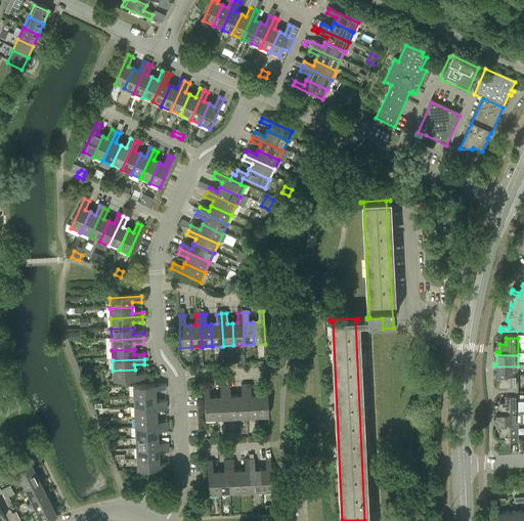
[(518,378),(518,366),(493,366),(493,370),(496,370),(496,378),(518,378)]
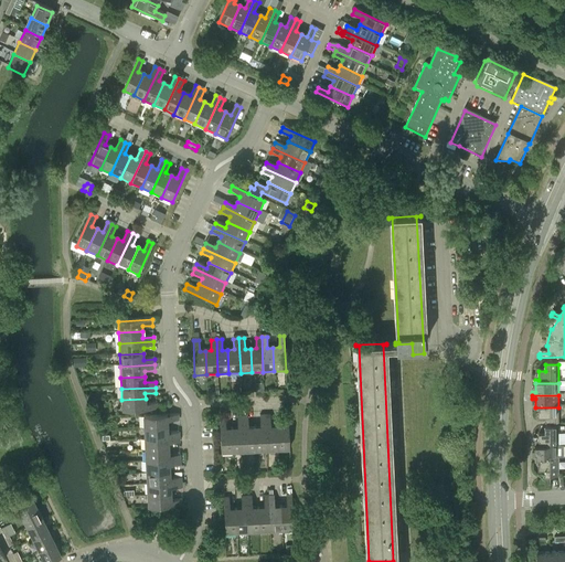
[(146,399),(121,400),(123,412),(157,411),(157,404),(146,405),(146,399)]
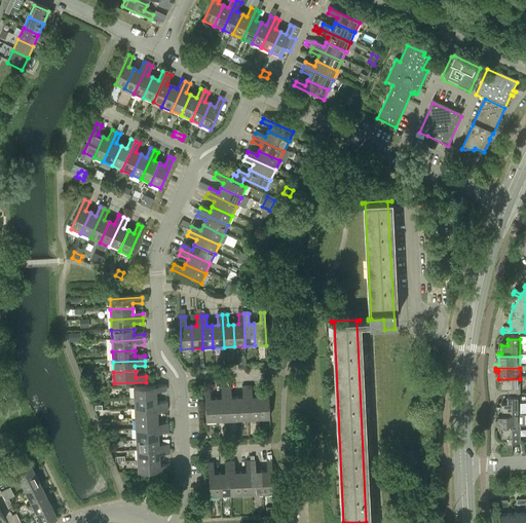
[(520,397),(520,396),(520,379),(498,379),(498,381),(501,381),(501,390),(508,390),(508,397),(520,397)]
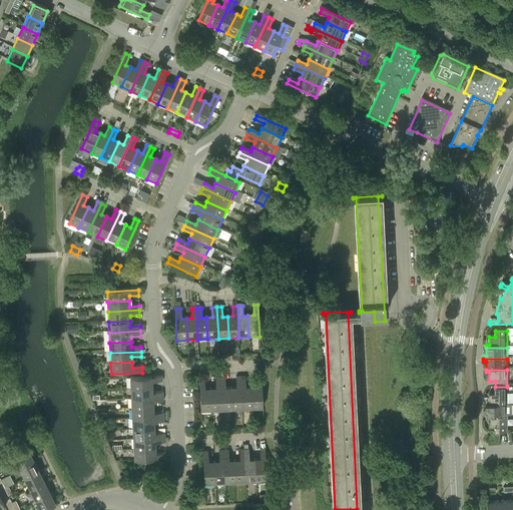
[(130,380),(130,390),(152,389),(152,384),(161,383),(161,378),(130,380)]
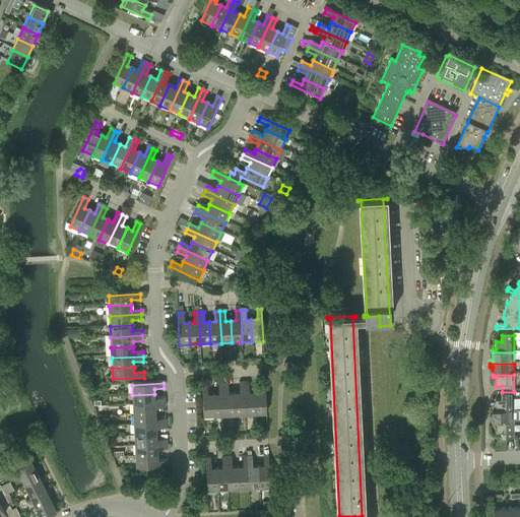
[(245,415),(256,415),(254,393),(250,393),(249,383),(244,384),(245,415)]
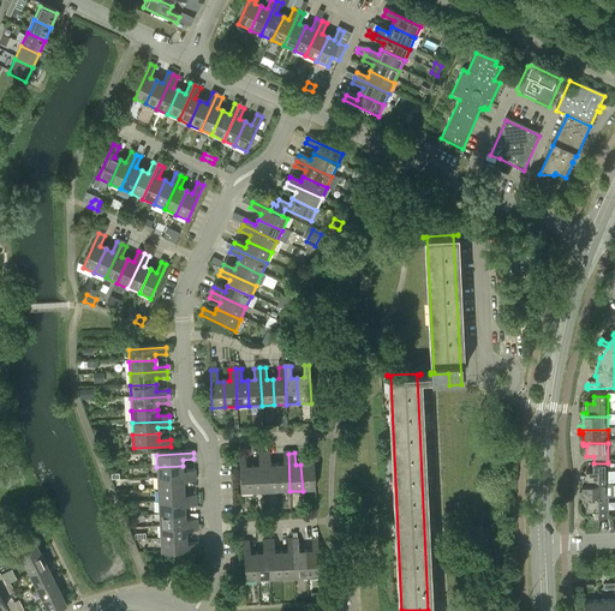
[(308,465),(300,465),(303,491),(316,490),(314,453),(308,453),(308,465)]
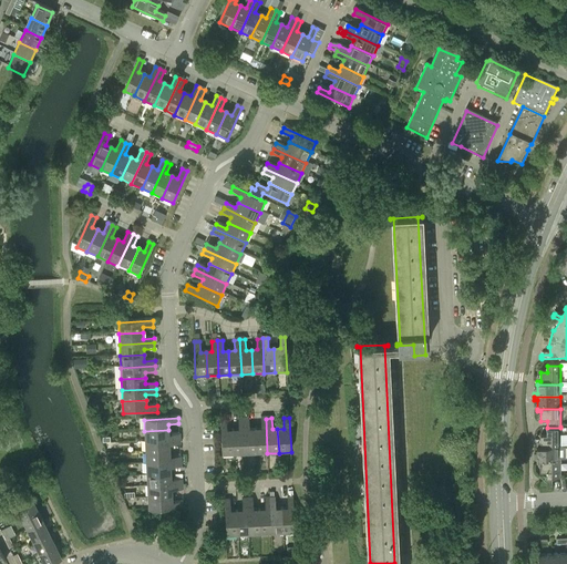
[(245,454),(256,454),(255,430),(249,430),(249,419),(244,420),(245,454)]
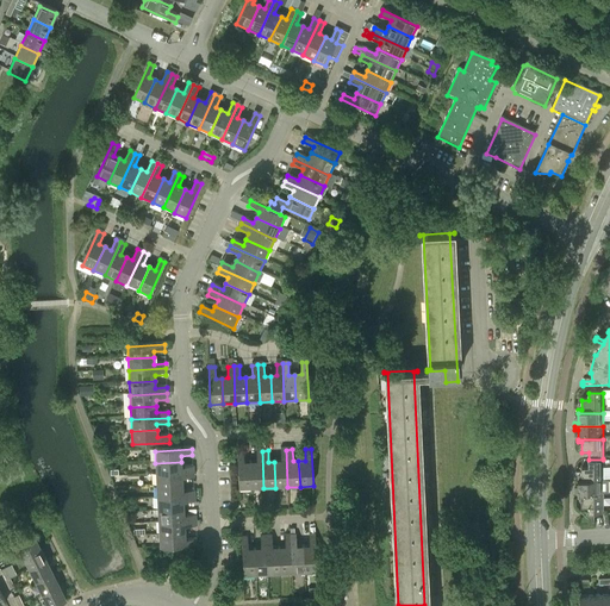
[(275,488),(287,487),(286,450),(280,450),(281,462),(274,462),(275,488)]
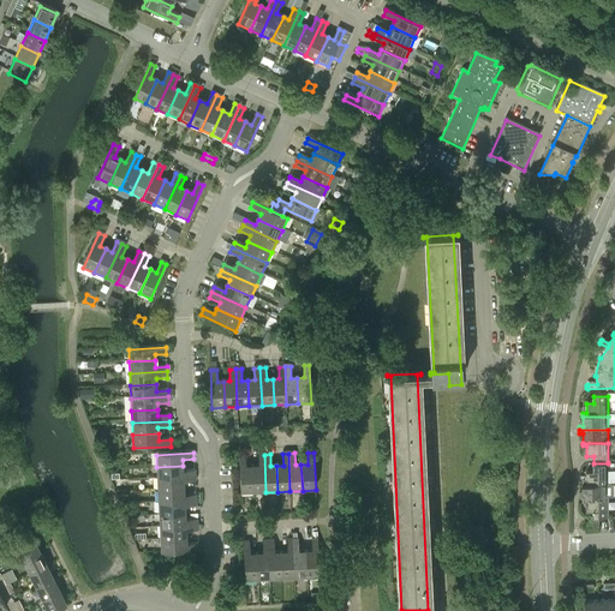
[(240,493),(254,493),(252,467),(246,467),(245,455),(239,456),(240,493)]
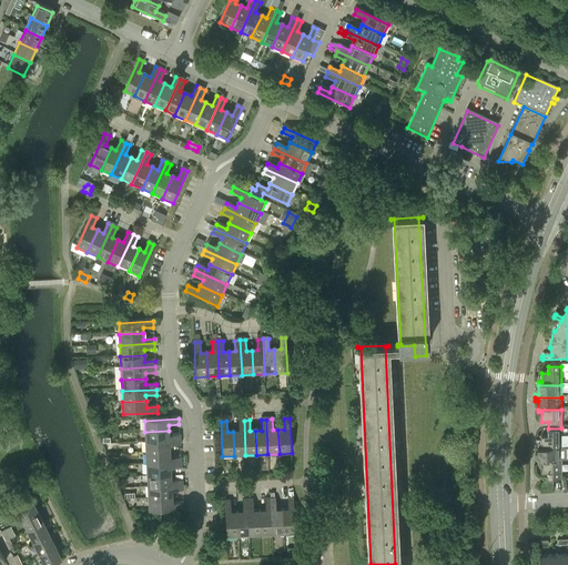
[(234,456),(245,455),(244,421),(239,421),(240,432),(233,432),(234,456)]
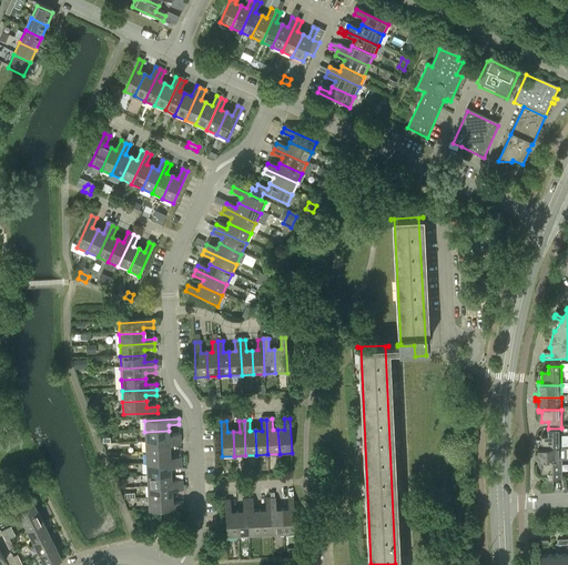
[(169,436),(169,431),(144,432),(145,443),(180,441),(180,436),(169,436)]
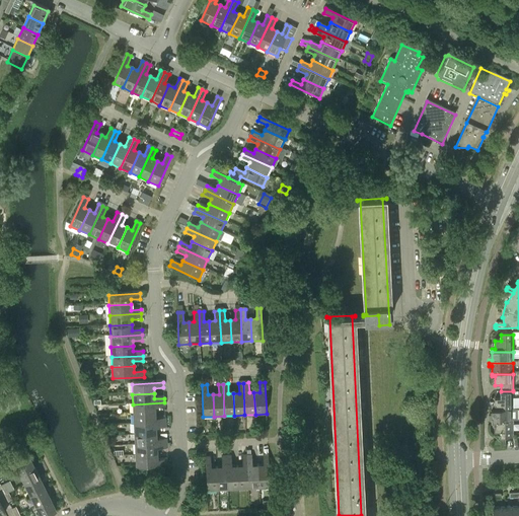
[(495,400),(495,407),(495,409),(492,409),(492,412),(513,412),(513,394),(501,394),(501,400),(495,400)]
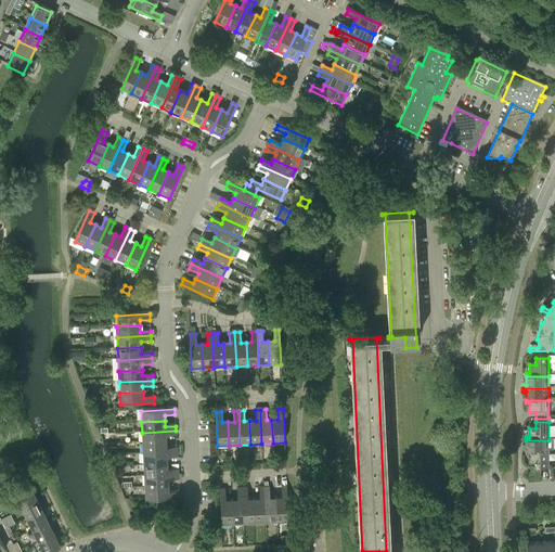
[(142,433),(142,444),(166,443),(165,437),(176,437),(176,431),(142,433)]
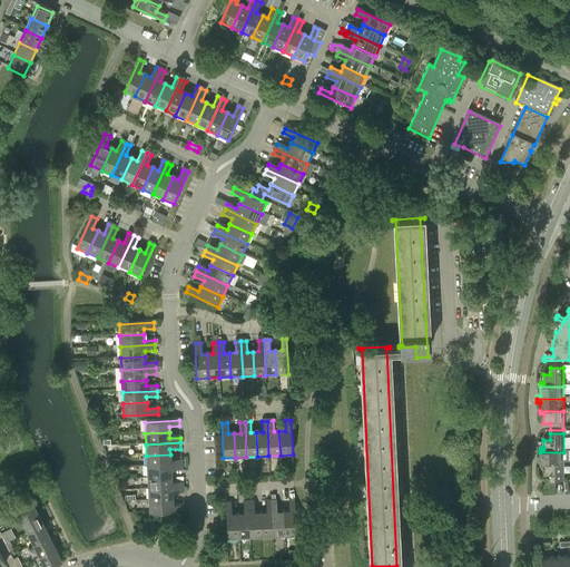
[(537,461),(537,465),(540,465),(563,465),(569,465),(569,452),(563,452),(540,452),(540,461),(537,461)]
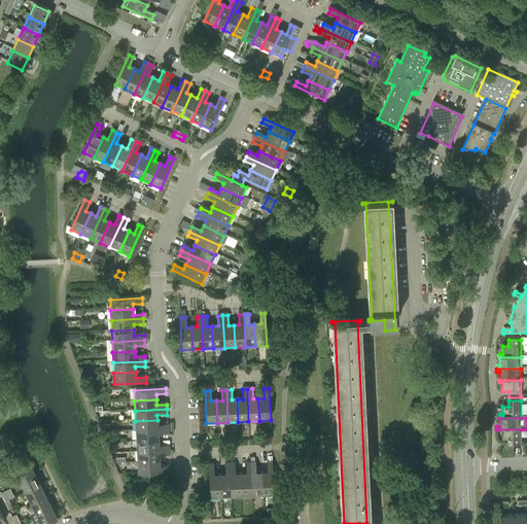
[(157,426),(157,420),(135,421),(136,432),(168,430),(168,425),(157,426)]
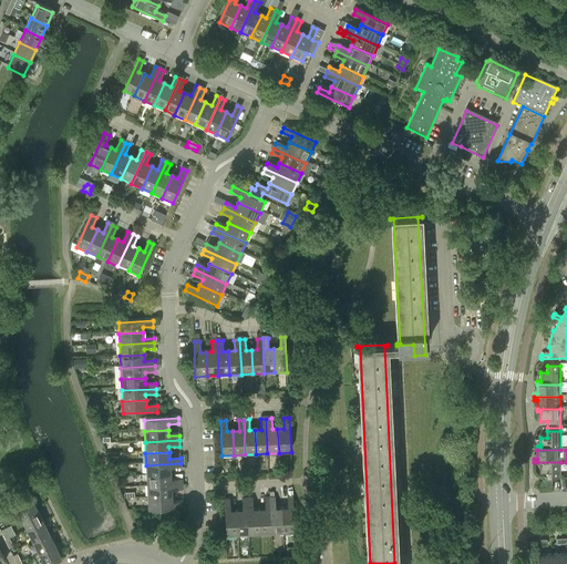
[(537,462),(537,464),(540,464),(540,474),(547,474),(547,481),(560,481),(560,462),(537,462)]
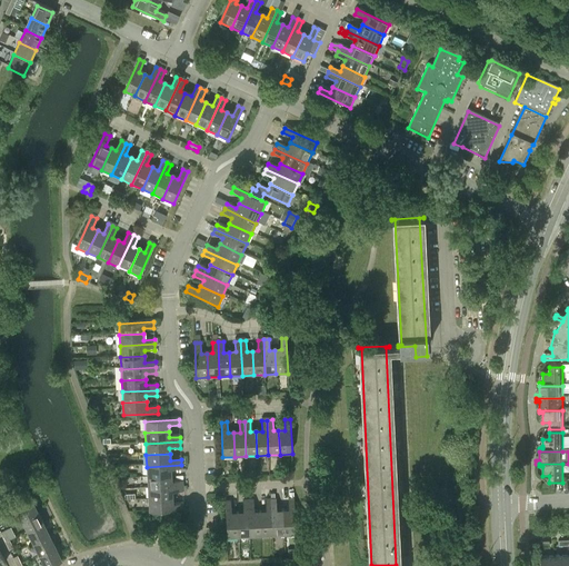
[(147,467),(147,478),(171,476),(170,470),(181,470),(181,465),(147,467)]
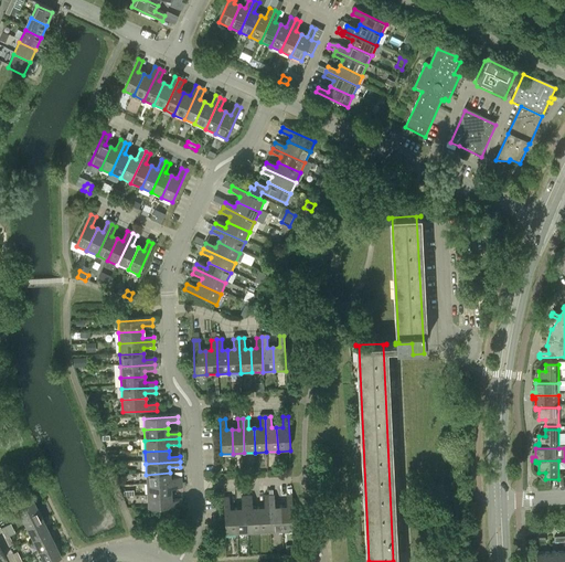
[(170,479),(170,473),(146,475),(147,486),(181,484),(181,478),(170,479)]
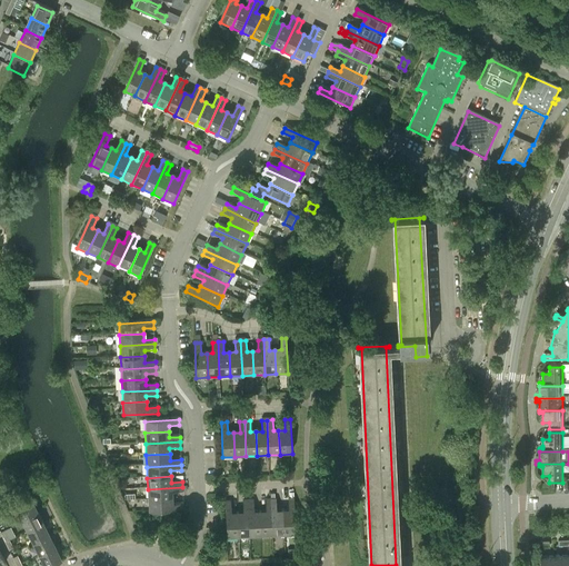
[(148,489),(148,500),(172,499),(171,494),(182,493),(182,487),(148,489)]
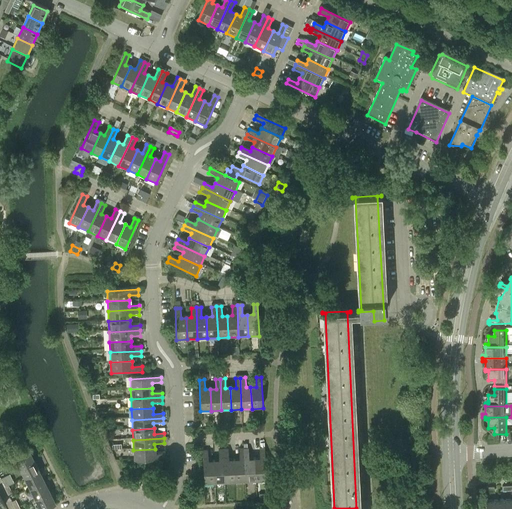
[(155,454),(155,449),(133,450),(134,461),(165,459),(165,453),(155,454)]
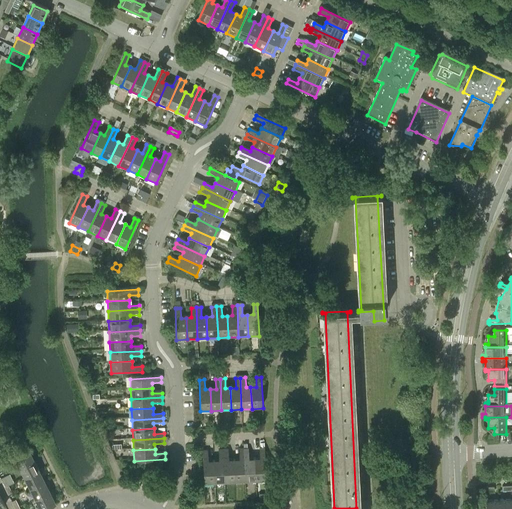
[(13,457),(19,468),(33,461),(27,450),(13,457)]
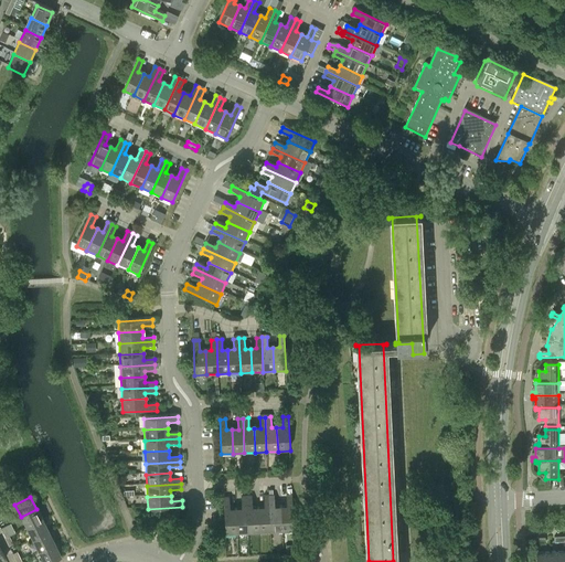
[(270,532),(281,532),(280,508),(275,508),(274,497),(268,498),(270,532)]
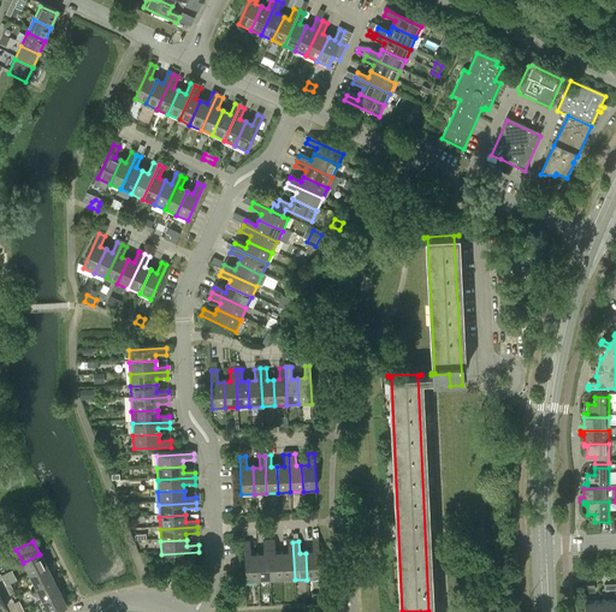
[(306,553),(307,580),(320,578),(319,541),(312,541),(313,552),(306,553)]
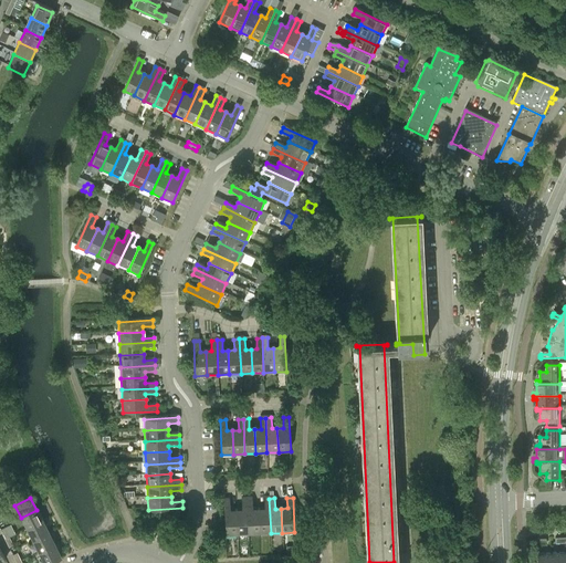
[(249,534),(260,534),(259,510),(252,510),(252,499),(247,500),(249,534)]
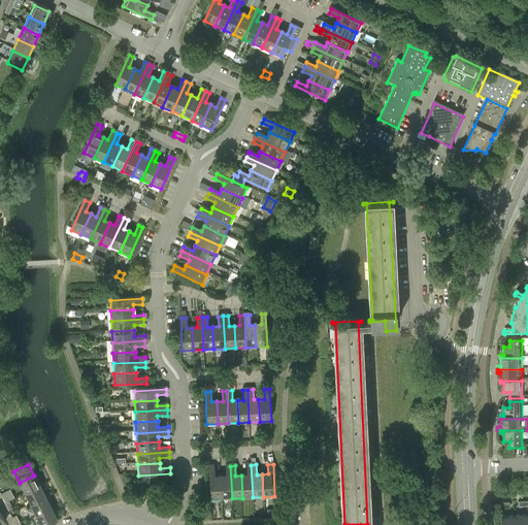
[(242,498),(253,497),(251,465),(246,465),(246,476),(241,476),(242,498)]
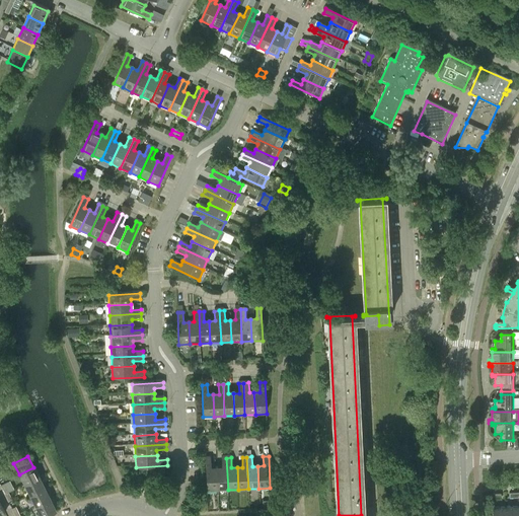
[(207,491),(217,491),(216,468),(211,468),(211,458),(205,459),(207,491)]
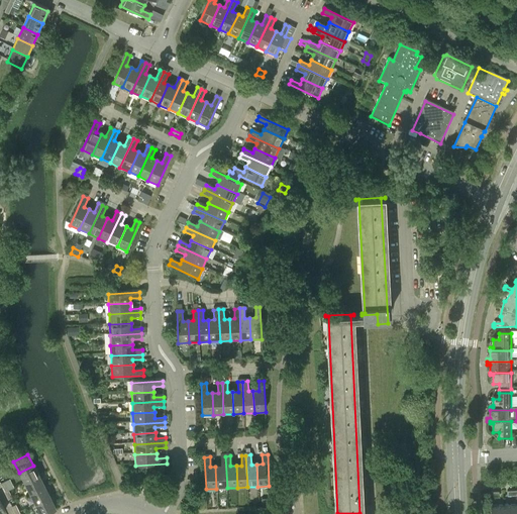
[(216,489),(227,488),(225,456),(221,456),(221,467),(215,467),(216,489)]
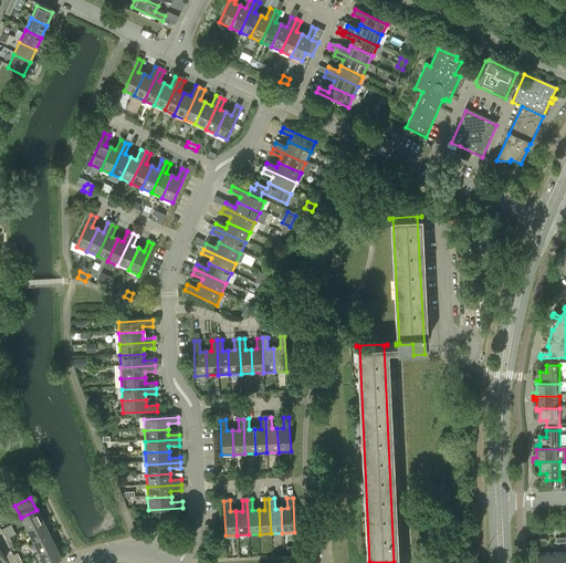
[(42,522),(37,510),(21,518),(27,530),(42,522)]
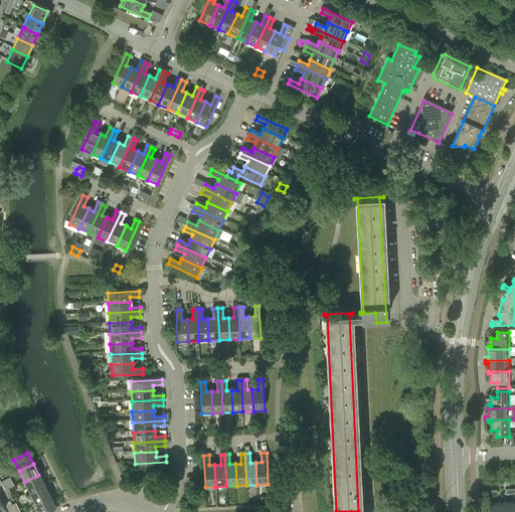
[(24,482),(29,493),(44,486),(38,475),(24,482)]
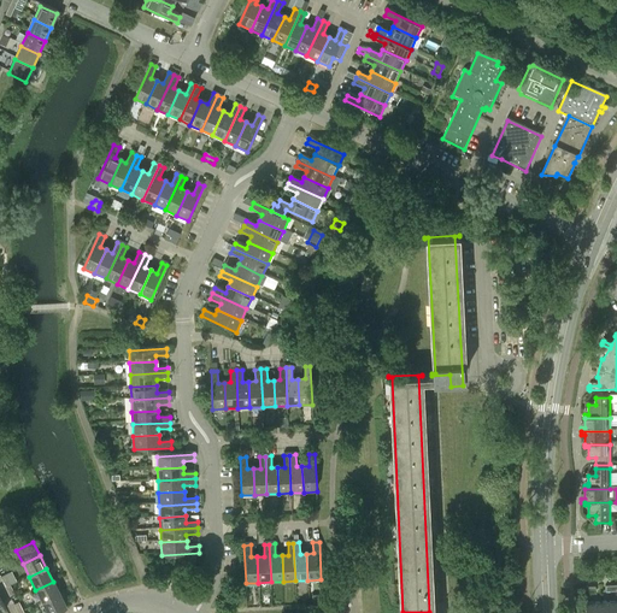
[(59,595),(53,582),(35,590),(42,603),(59,595)]
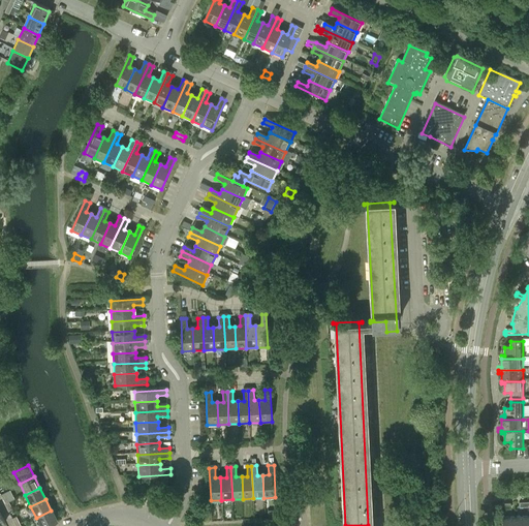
[(51,525),(57,523),(51,511),(36,518),(39,525),(51,525)]
